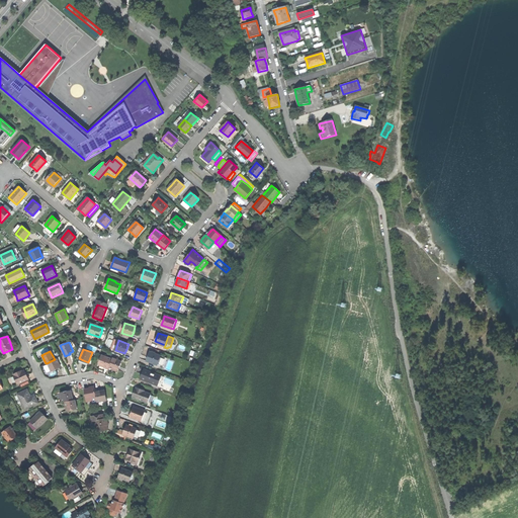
[(147,360),(158,364),(161,355),(150,351),(148,356),(147,360)]
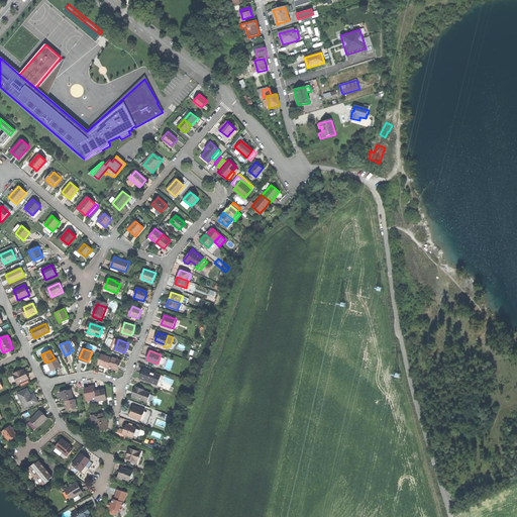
[(104,366),(109,368),(109,367),(112,358),(103,354),(100,365),(104,366)]
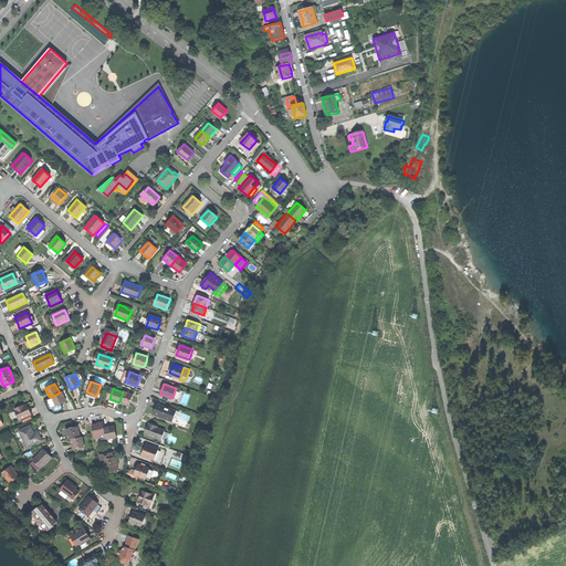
[(51,397),(56,406),(61,404),(66,401),(61,391),(60,392),(51,397)]
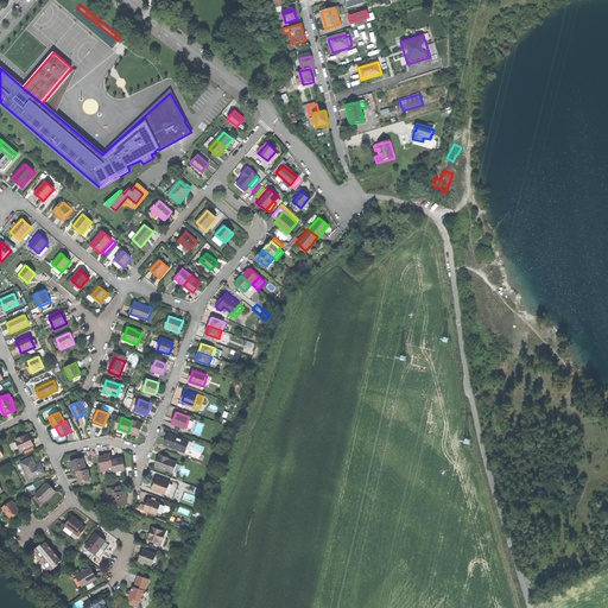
[(132,420),(132,422),(128,431),(133,434),(139,436),(143,424),(132,420)]
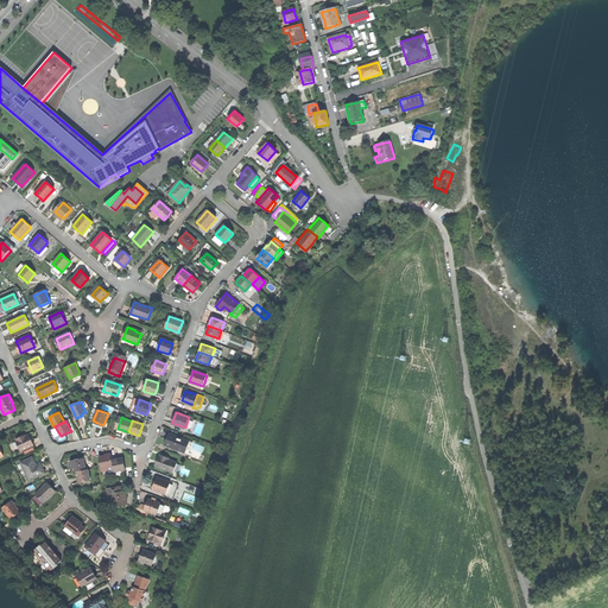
[(165,445),(183,453),(188,441),(170,434),(168,439),(165,445)]
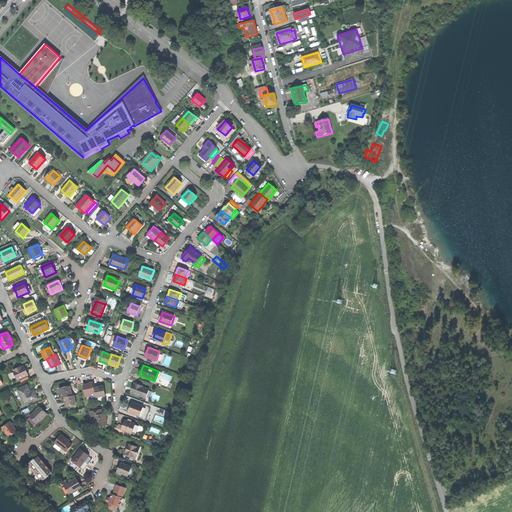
[(13,371),(17,381),(29,375),(27,371),(24,366),(13,371)]
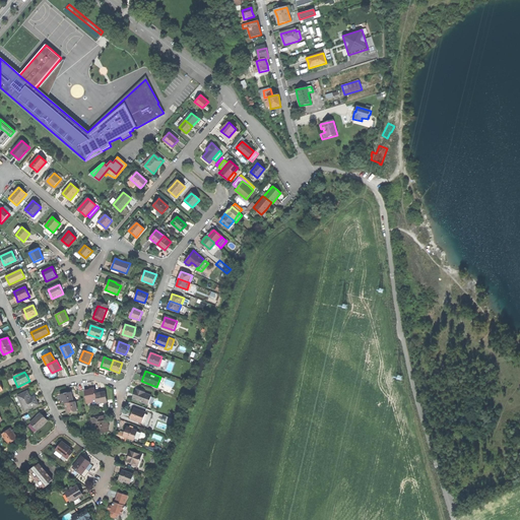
[(148,403),(151,394),(136,388),(134,393),(132,397),(148,403)]
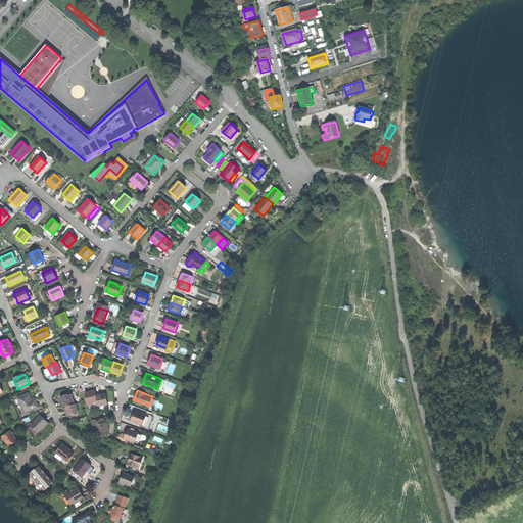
[(84,393),(86,403),(97,401),(96,396),(95,391),(89,392),(84,393)]
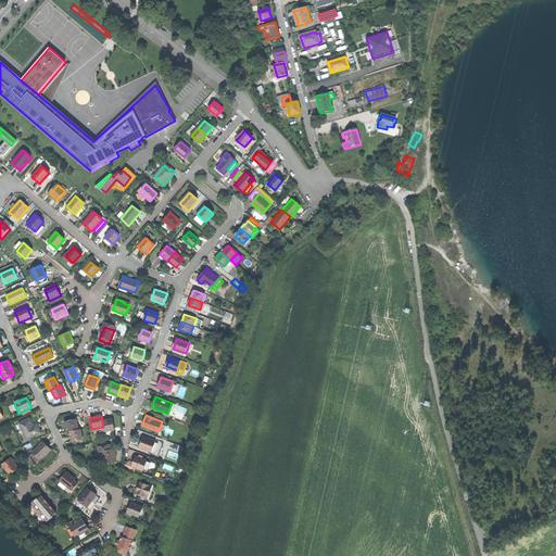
[(19,422),(26,439),(41,432),(39,428),(37,424),(33,426),(29,418),(19,422)]
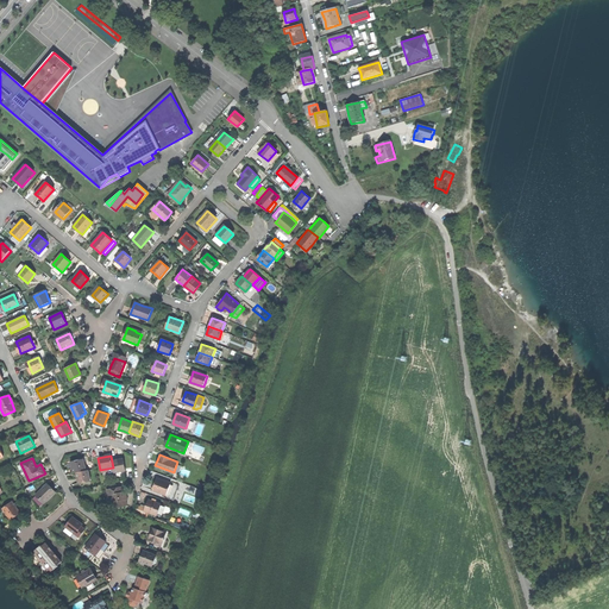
[(73,468),(74,472),(76,472),(86,470),(83,459),(71,462),(73,468)]
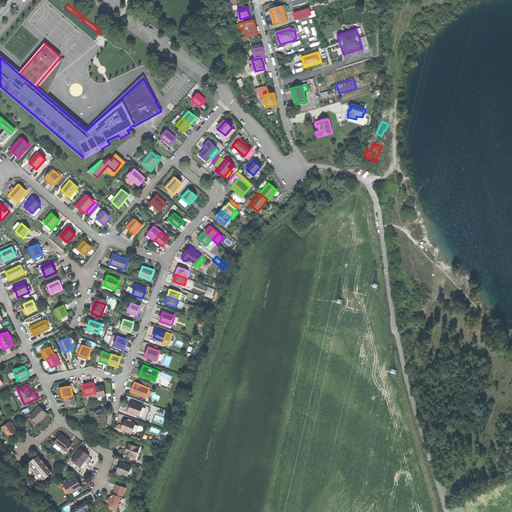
[(99,387),(94,388),(95,393),(96,397),(105,395),(104,386),(99,387)]
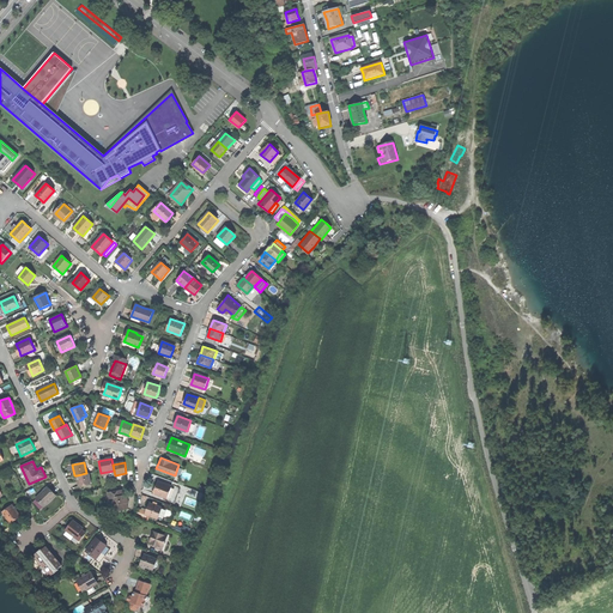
[(89,473),(86,473),(77,475),(78,481),(79,486),(91,485),(89,473)]
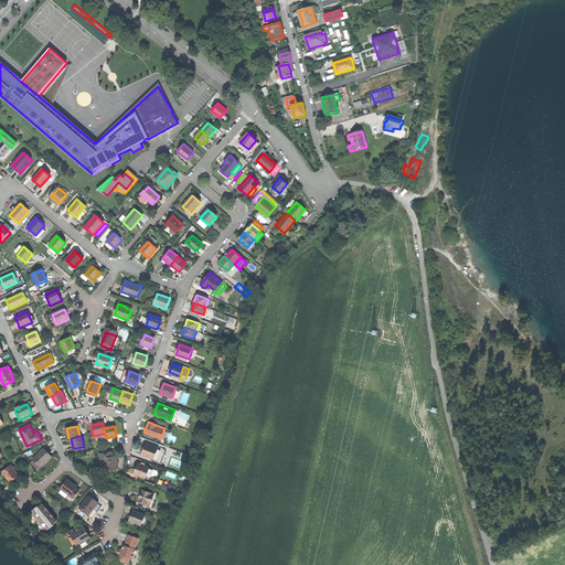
[(155,459),(159,448),(151,445),(150,447),(146,445),(144,449),(141,454),(155,459)]
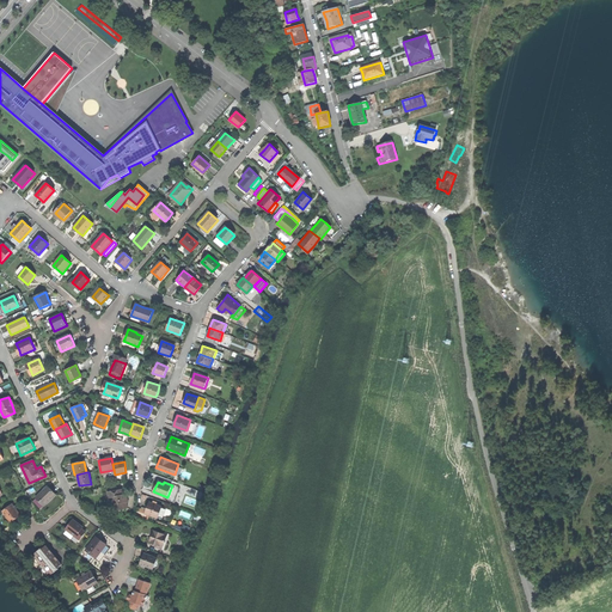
[(37,496),(46,503),(55,494),(51,490),(48,485),(37,496)]
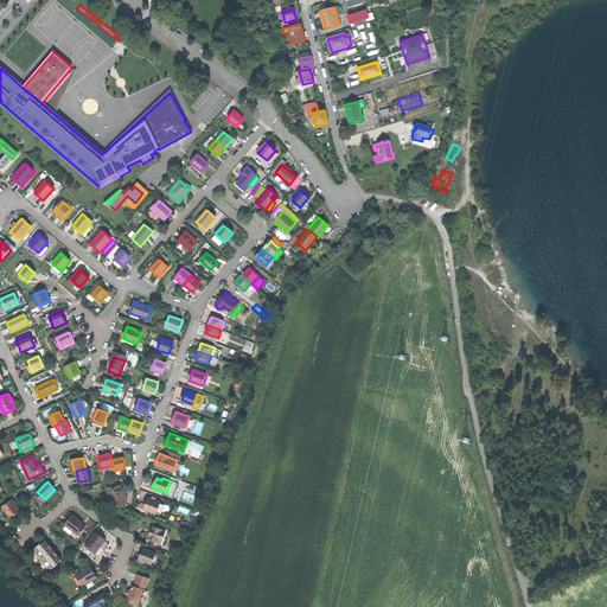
[(119,485),(106,489),(108,498),(110,497),(112,503),(116,502),(117,505),(126,503),(123,496),(122,490),(120,490),(119,485)]
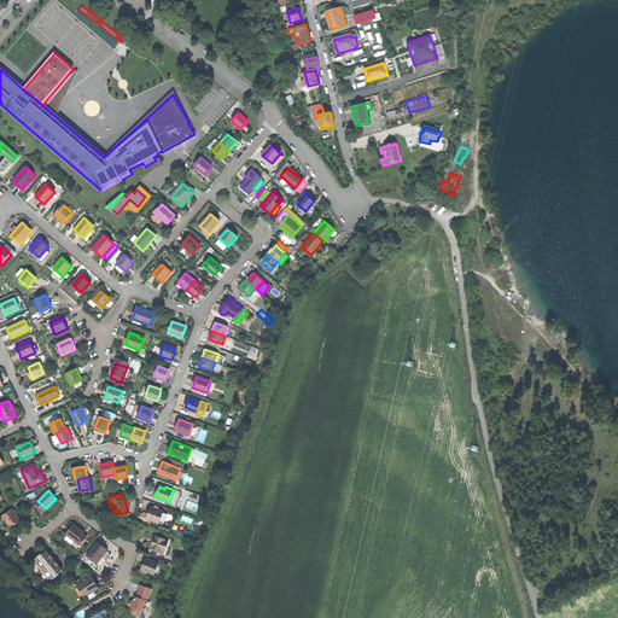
[(147,518),(159,522),(163,512),(151,507),(149,513),(147,518)]
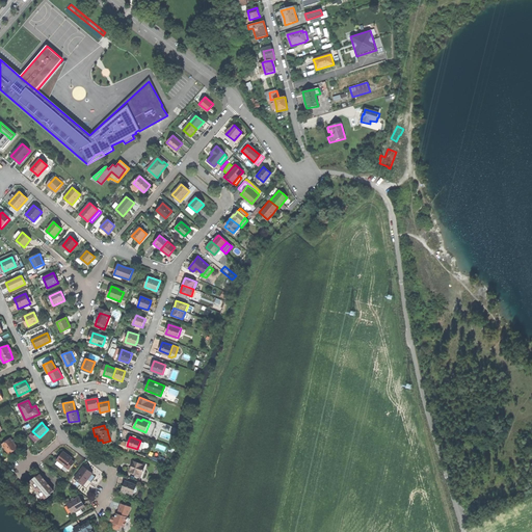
[(2,444),(8,452),(11,450),(17,447),(10,437),(2,444)]
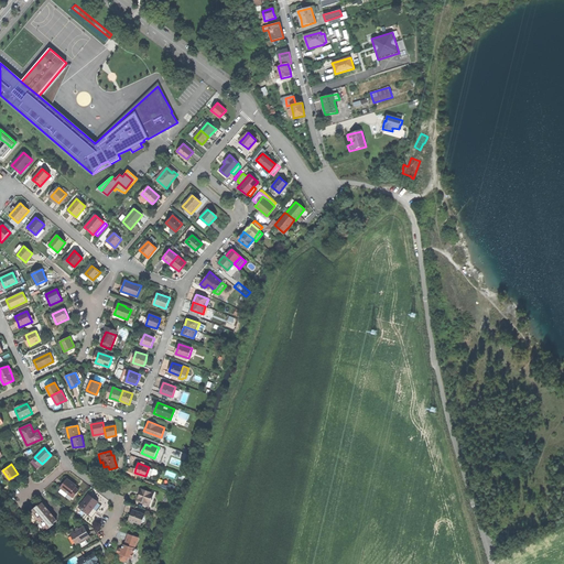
[(61,488),(73,498),(78,490),(75,487),(76,486),(72,483),(67,479),(61,488)]
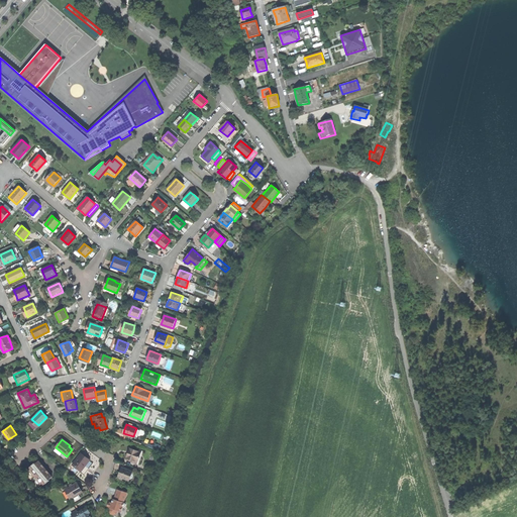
[(131,462),(136,463),(141,450),(136,448),(135,449),(127,447),(126,451),(128,451),(127,453),(125,453),(123,457),(128,458),(132,460),(131,462)]
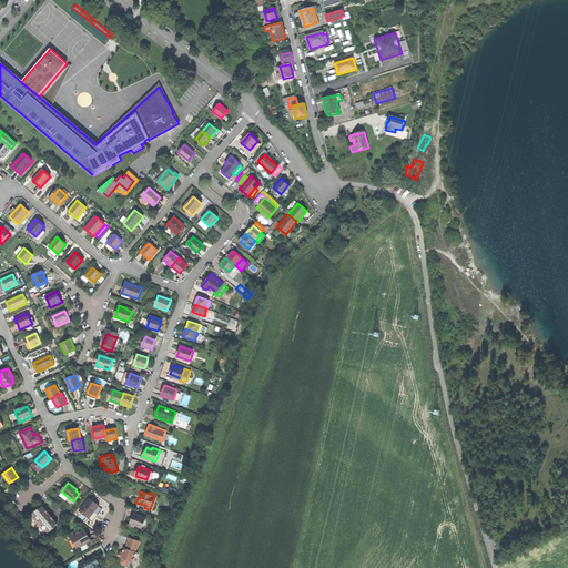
[(79,511),(88,517),(98,505),(93,501),(90,498),(79,511)]
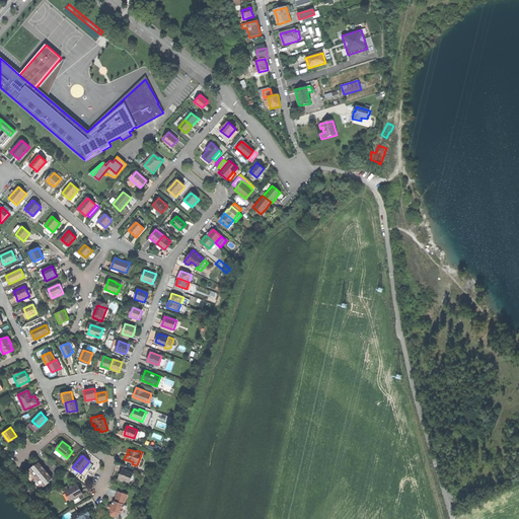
[(90,462),(89,461),(80,472),(81,473),(90,462)]
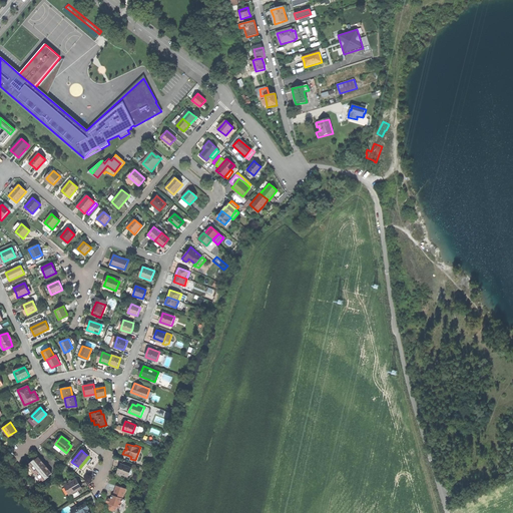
[(31,461),(27,464),(42,482),(48,476),(47,475),(51,473),(38,457),(34,459),(31,461)]
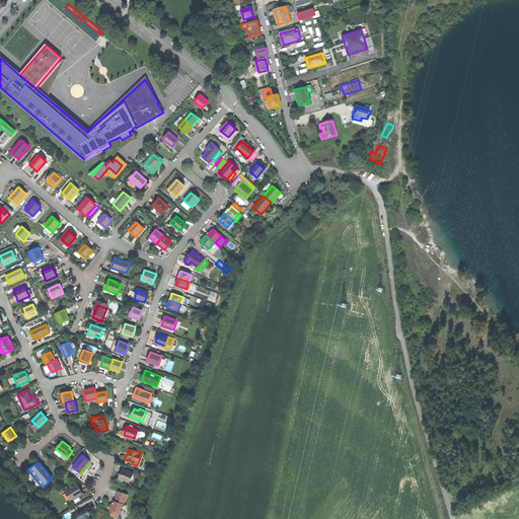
[(121,473),(119,478),(120,478),(124,479),(129,482),(132,472),(122,469),(121,473)]
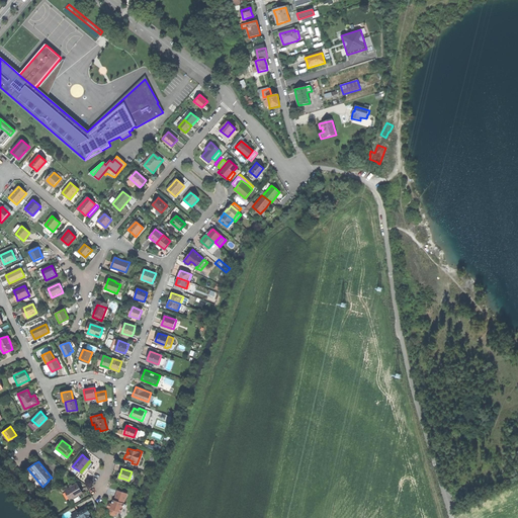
[(66,490),(72,499),(78,496),(81,494),(79,490),(76,484),(66,490)]
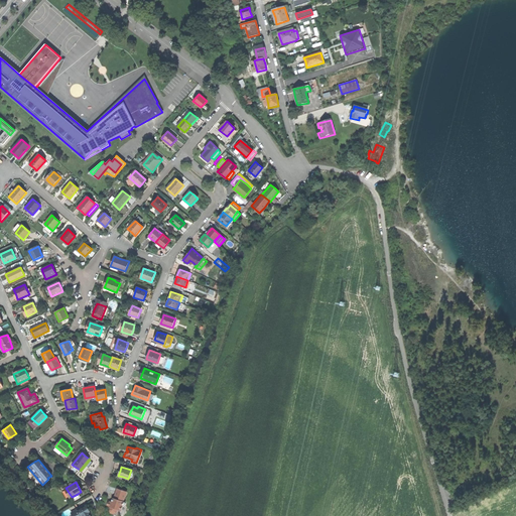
[(117,509),(120,510),(122,505),(125,506),(126,501),(124,501),(125,495),(123,494),(124,490),(117,488),(116,492),(117,492),(116,497),(113,496),(111,495),(109,500),(111,501),(109,509),(111,512),(114,513),(116,512),(117,509)]
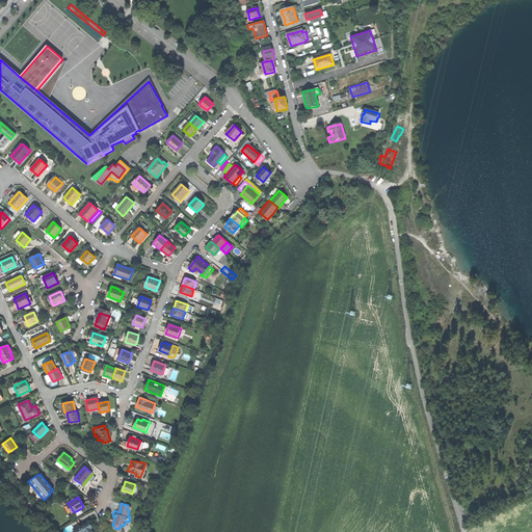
[(90,523),(80,528),(82,531),(94,531),(91,528),(94,528),(91,526),(90,523)]
